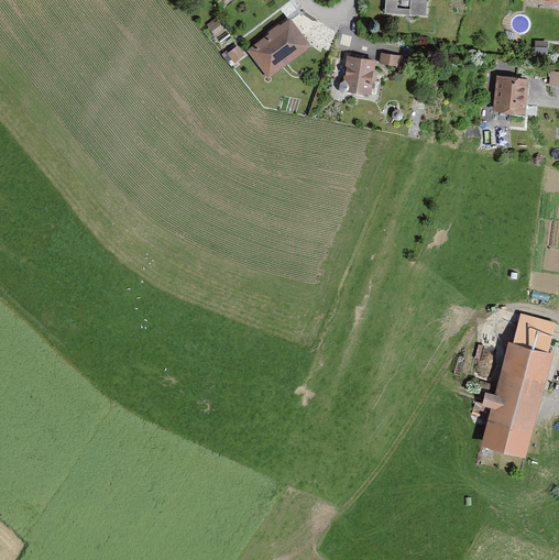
[(269,79),(311,45),(288,15),(245,50),(269,79)]
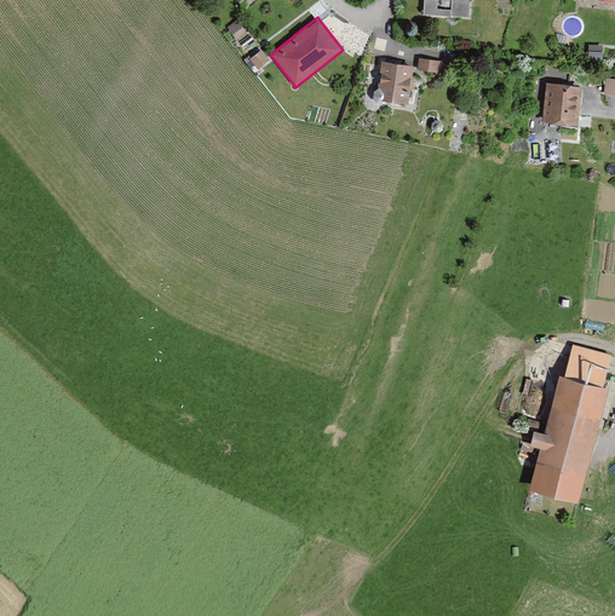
[(225,28),(234,39),(243,32),(235,21),(225,28)]
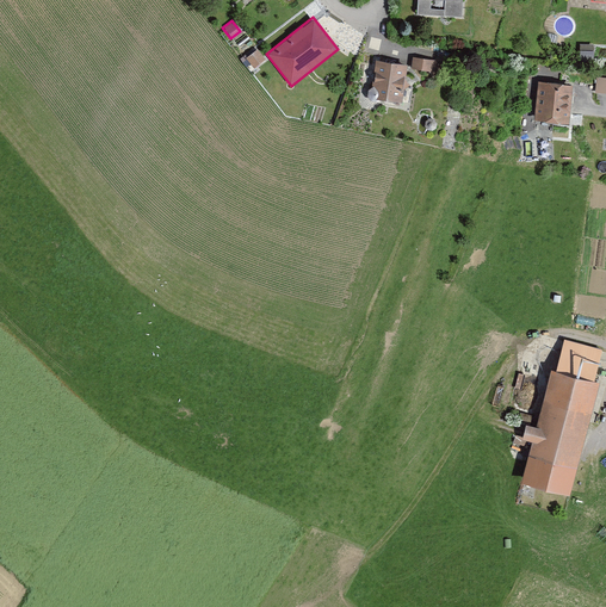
[(263,60),(255,48),(243,56),(251,67),(263,60)]
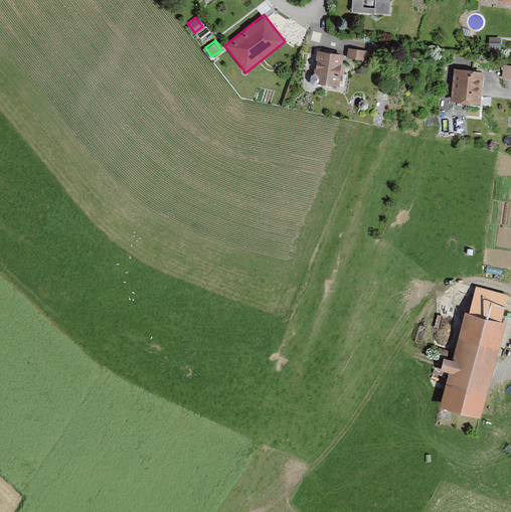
[(367,50),(347,48),(346,58),(365,60),(367,50)]
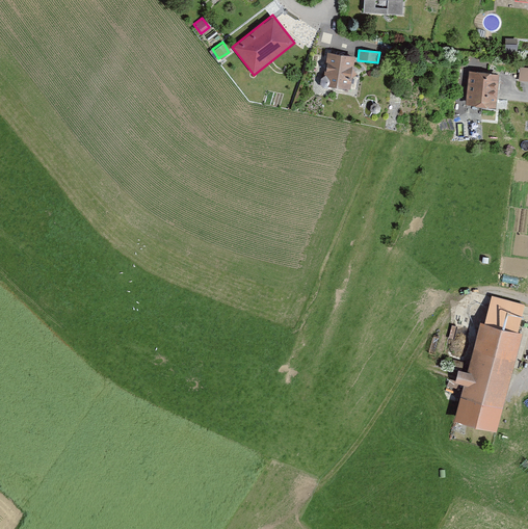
[(349,88),(353,55),(325,52),(321,84),(349,88)]
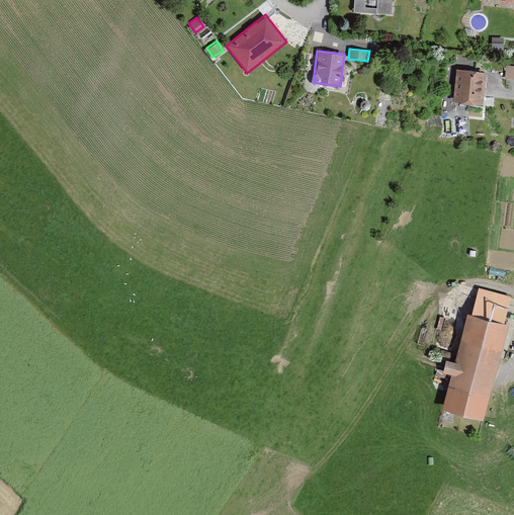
[(513,65),(504,64),(503,76),(513,77),(513,65)]
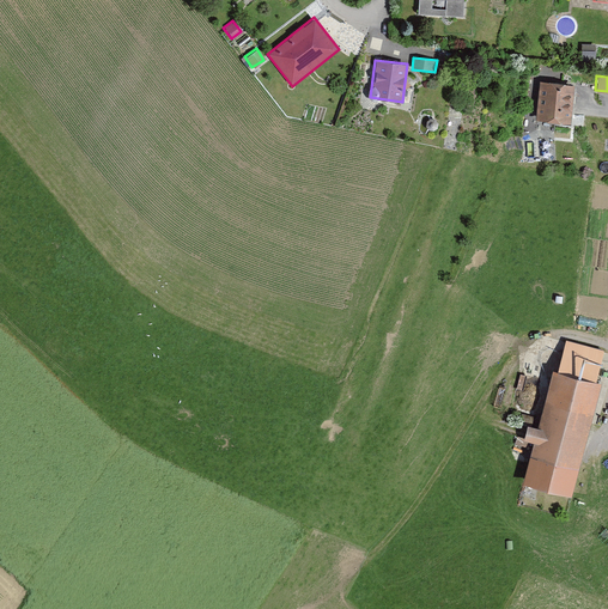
[(572,120),(575,84),(537,81),(535,117),(572,120)]
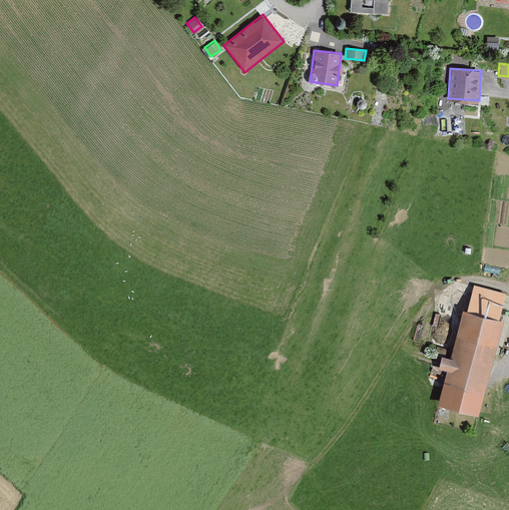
[(438,401),(478,412),(503,319),(497,317),(503,294),(474,286),(468,309),(464,308),(451,355),(443,353),(439,366),(447,368),(438,401)]
